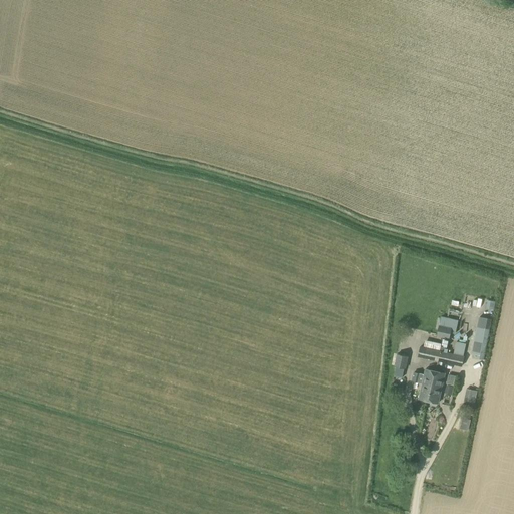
[(494,309),(496,302),(488,300),(486,308),(494,309)]
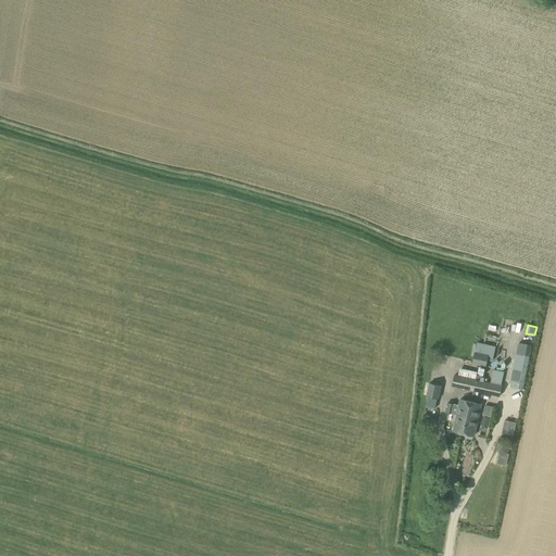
[(492,362),(495,346),(477,342),(472,364),(485,367),(488,361),(492,362)]
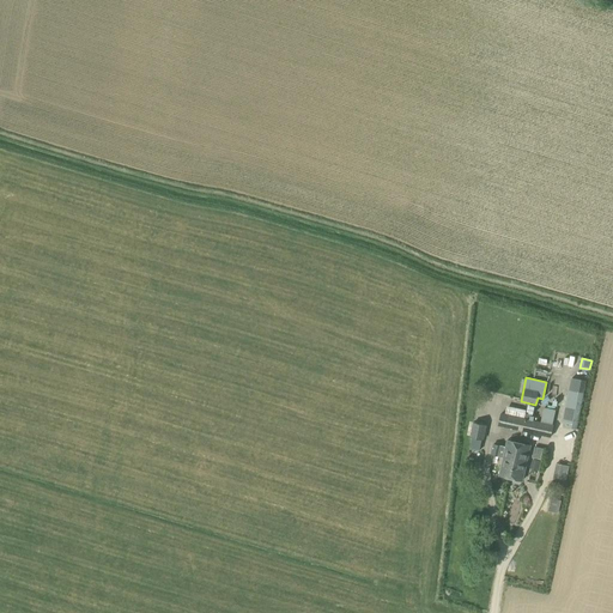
[(586,382),(570,378),(562,423),(566,423),(565,428),(577,430),(586,382)]
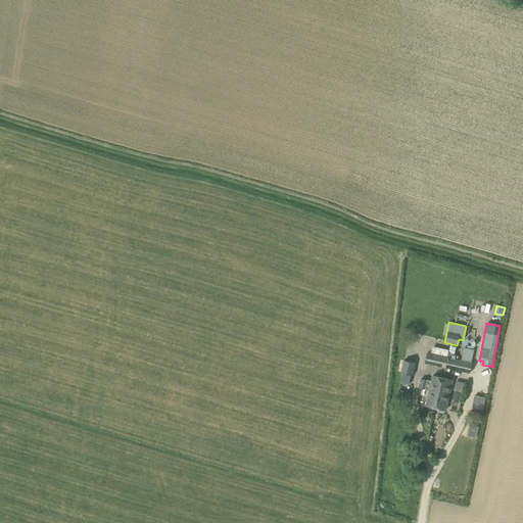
[(447,357),(445,368),(470,374),(472,363),(471,363),(474,350),(464,347),(462,360),(455,359),(456,355),(453,354),(452,358),(447,357)]
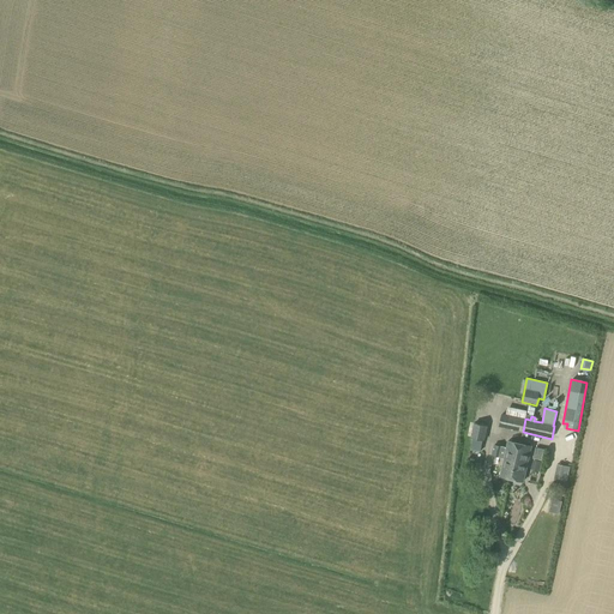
[(523,432),(525,419),(501,414),(499,427),(523,432)]
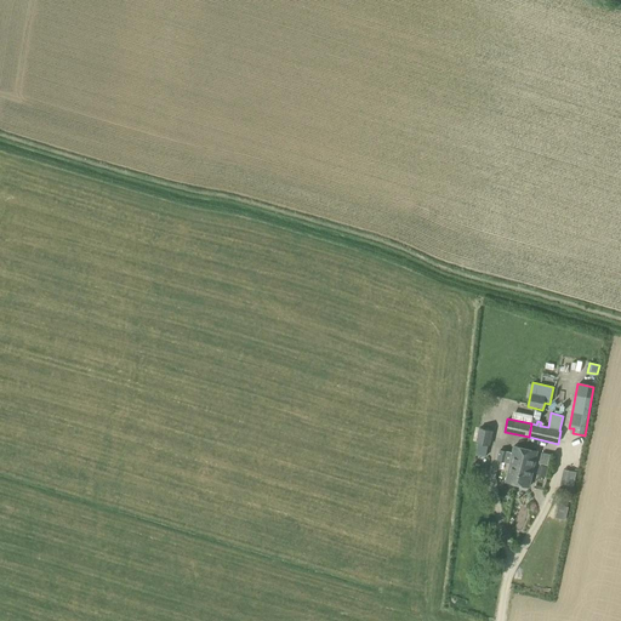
[(490,445),(494,431),(479,428),(477,443),(478,443),(476,455),(485,456),(488,445),(490,445)]
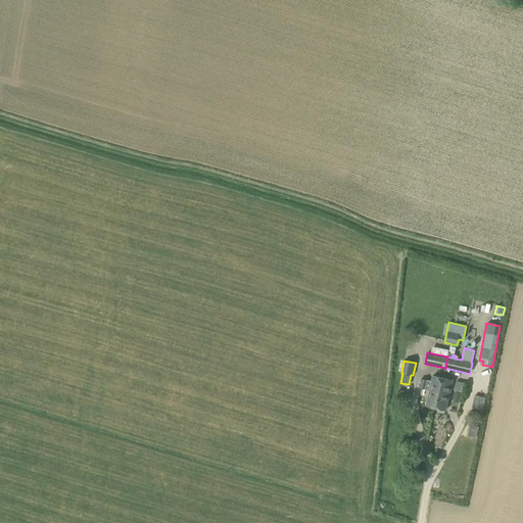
[(435,408),(442,378),(433,376),(431,381),(420,379),(418,388),(429,390),(426,406),(435,408)]
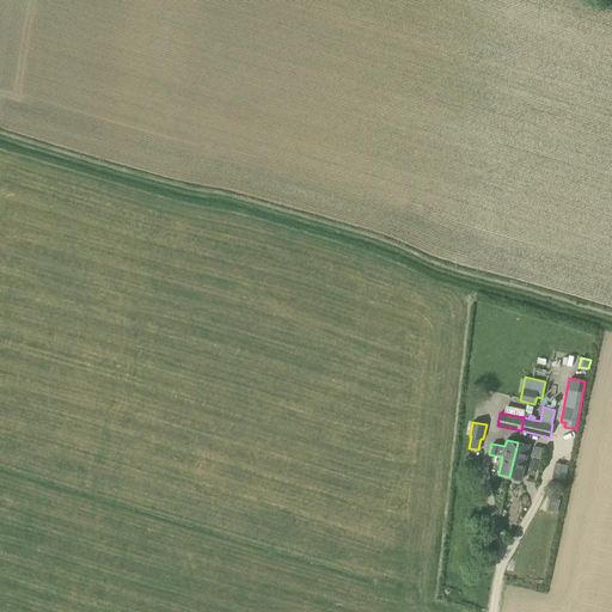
[(518,442),(509,477),(521,479),(528,445),(518,442)]
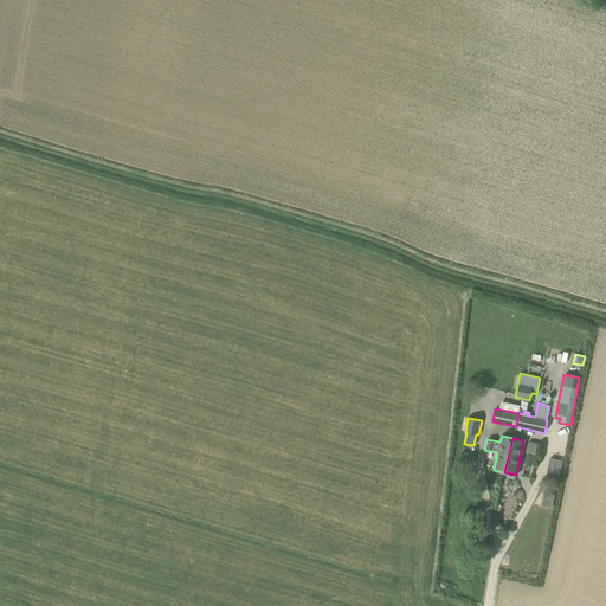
[(535,455),(537,444),(528,442),(526,453),(535,455)]
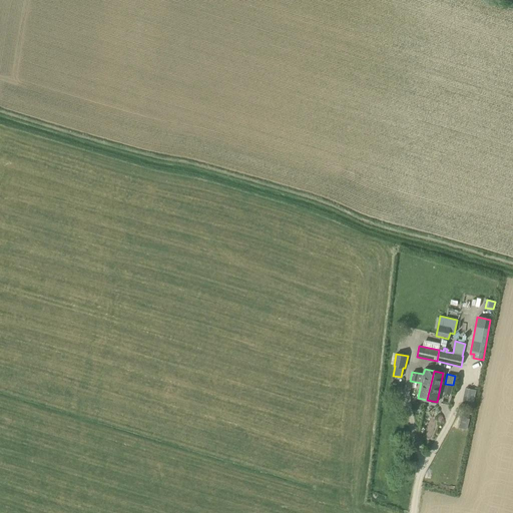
[(473,410),(476,391),(465,389),(461,407),(473,410)]
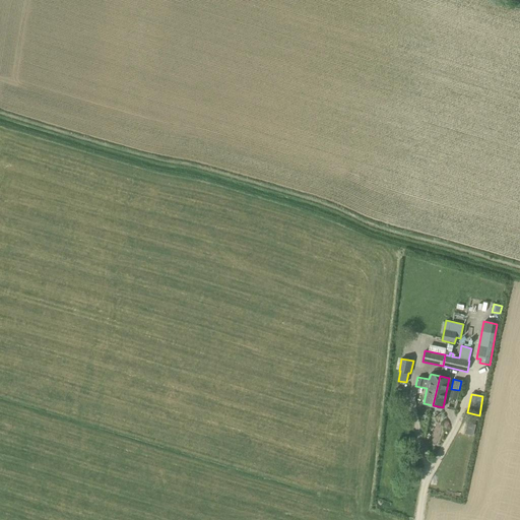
[(476,425),(467,423),(465,434),(473,436),(476,425)]
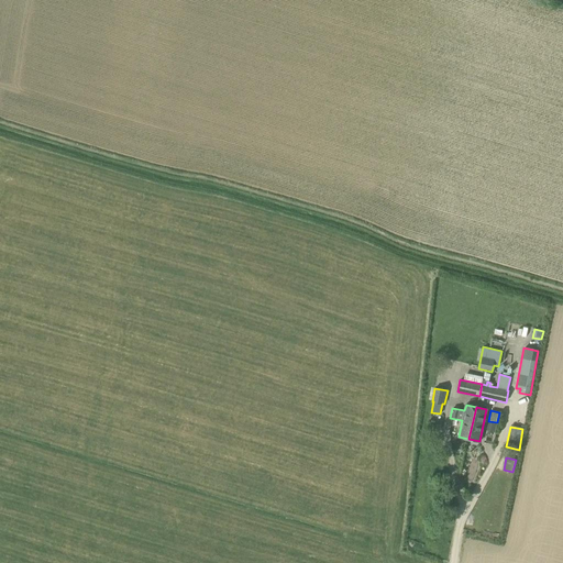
All buildings are outlined.
